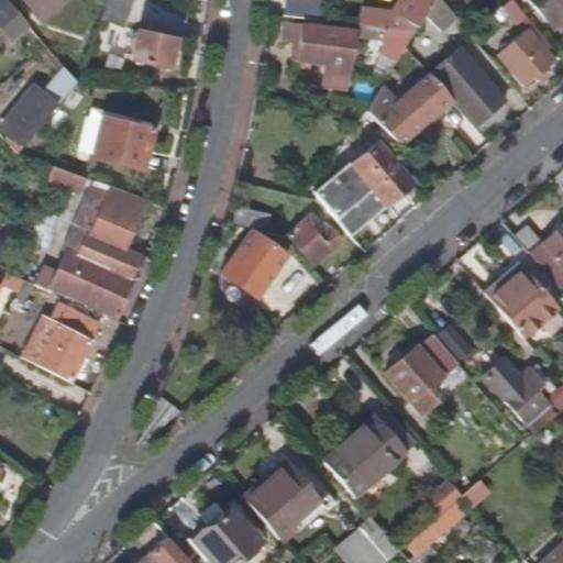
[(0,35),(3,33),(9,39),(26,24),(6,0),(4,0),(0,4),(0,35)]
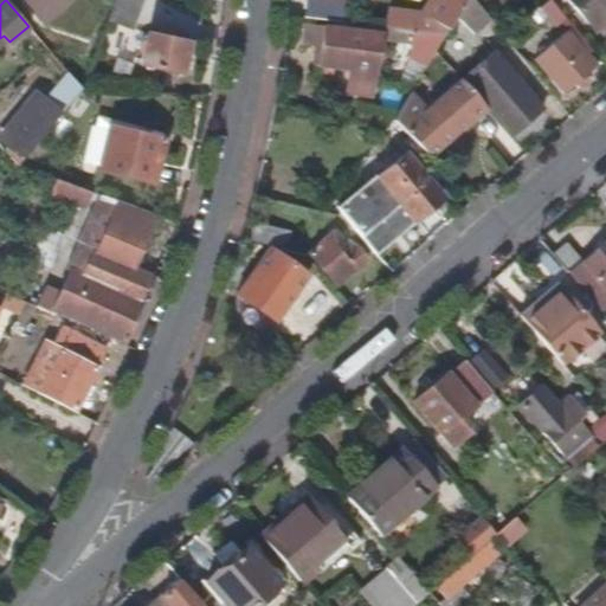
[(75,0),(23,0),(44,25),(75,0)]
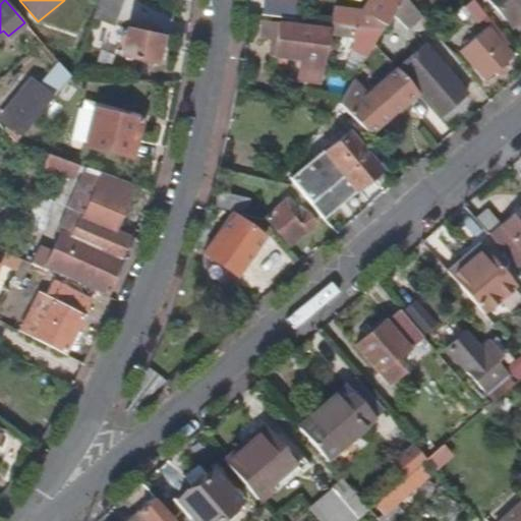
[(114,25),(122,0),(100,0),(94,18),(114,25)]
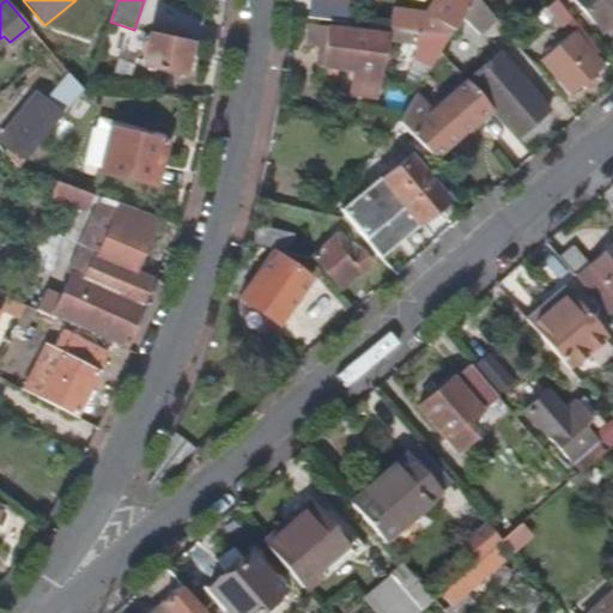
[(466,12),(473,0),(435,0),(426,13),(455,31),(457,28),(466,12)]
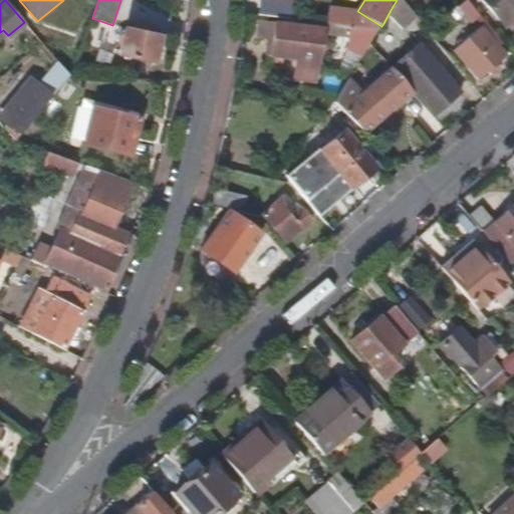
[(485,21),(468,0),(459,8),(473,25),(477,22),(480,26),(485,21)]
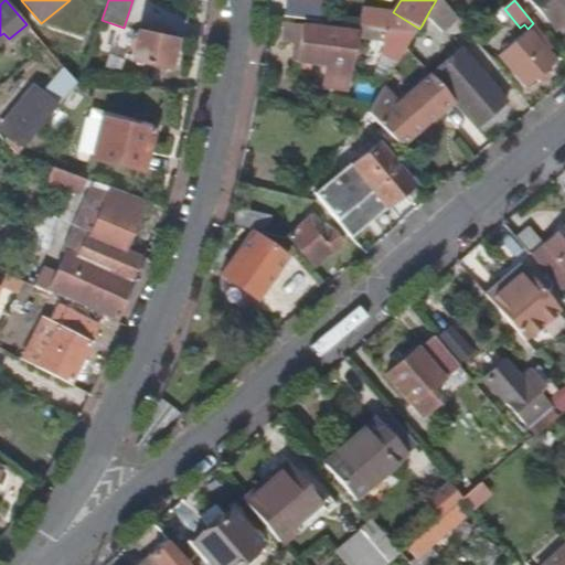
[(564,0),(533,0),(552,23),(564,11),(564,0)]
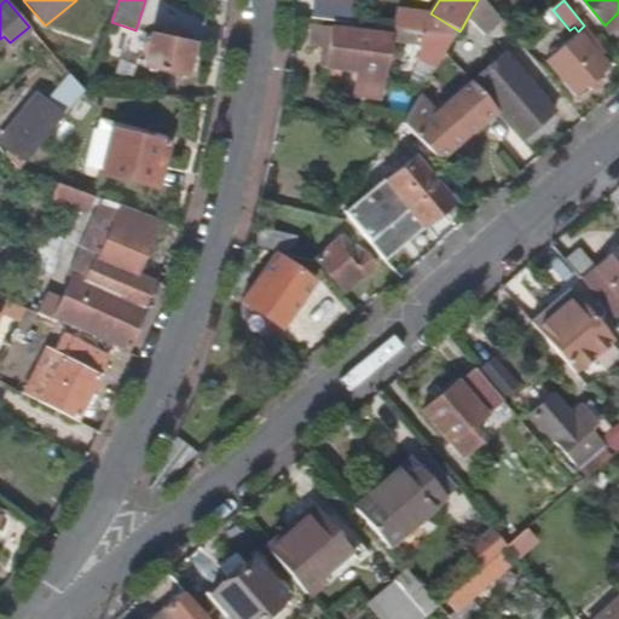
[(487,44),(497,28),(470,12),(462,28),(487,44)]
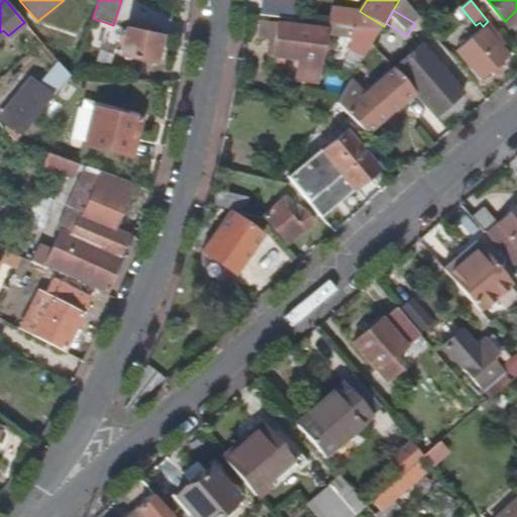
[(364,29),(366,18),(351,17),(351,21),(335,19),(334,25),(353,28),(364,29)]
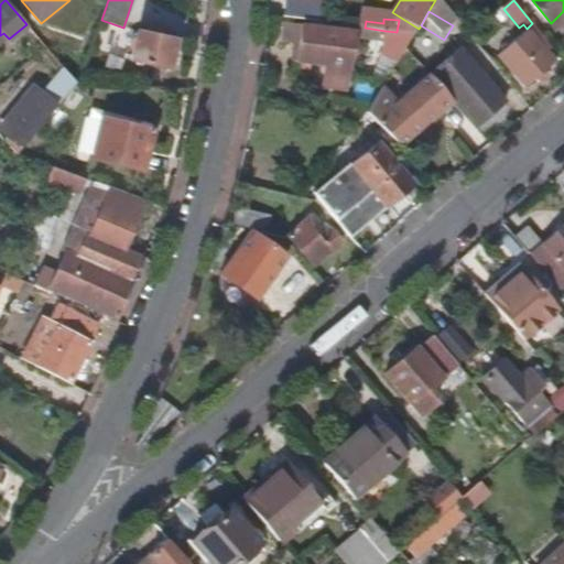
[(347,91),(359,28),(336,24),(335,30),(303,25),(296,62),(326,66),(323,87),(347,91)]
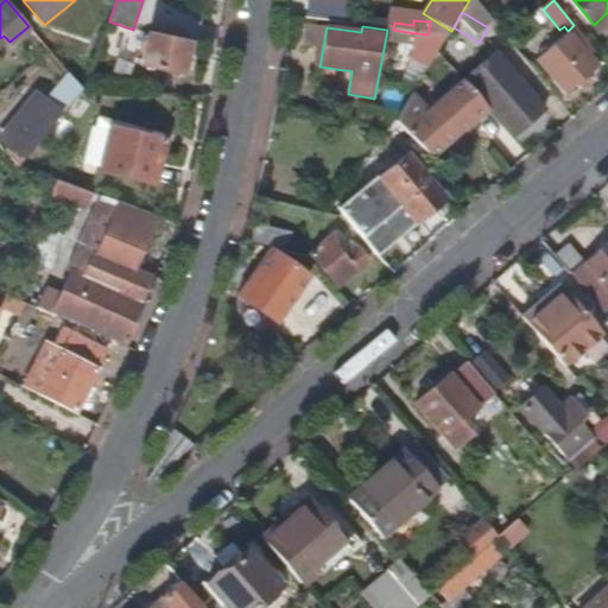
[(175,39),(176,31),(160,27),(159,36),(175,39)]
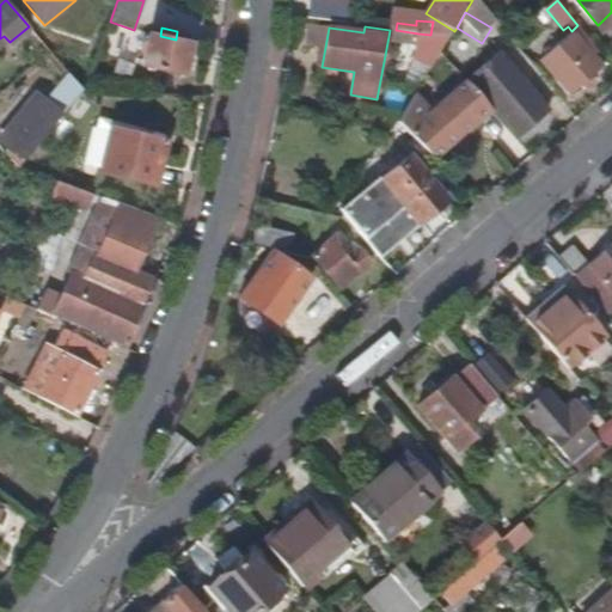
[(432,68),(451,37),(430,35),(418,34),(418,37),(412,36),(411,43),(418,44),(416,61),(432,68)]
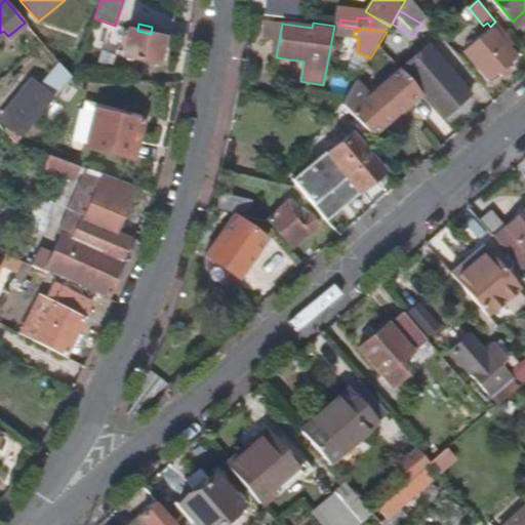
[(158,64),(163,36),(151,34),(137,31),(128,30),(122,56),(158,64)]
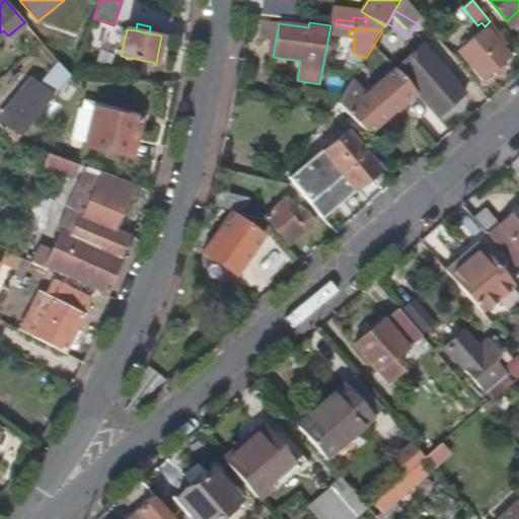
[(502,66),(512,57),(504,48),(508,45),(501,35),(497,40),(488,29),(459,54),(484,81),(495,71),(502,66)]
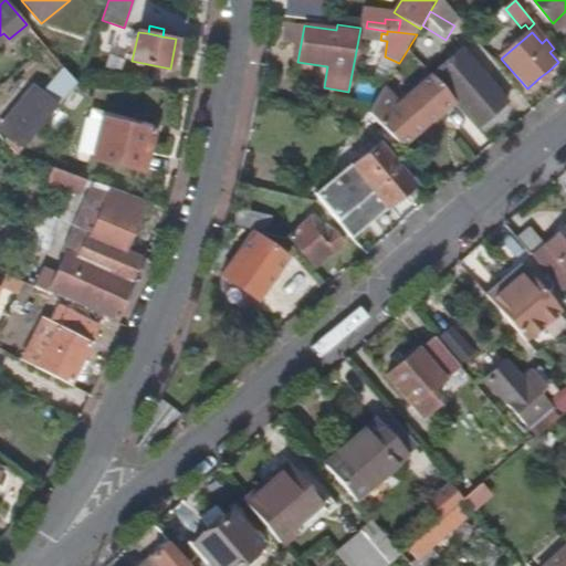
[(0,46),(9,39),(3,33),(0,35),(0,46)]
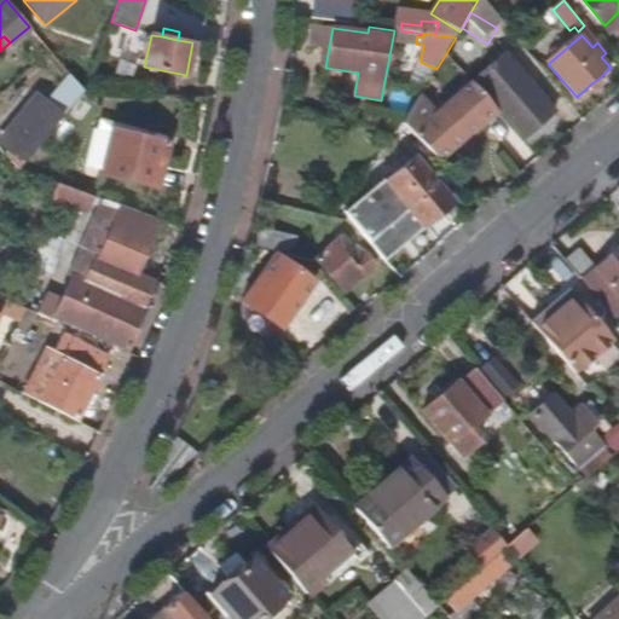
[(59,63),(71,77),(73,79),(86,69),(73,52),(59,63)]
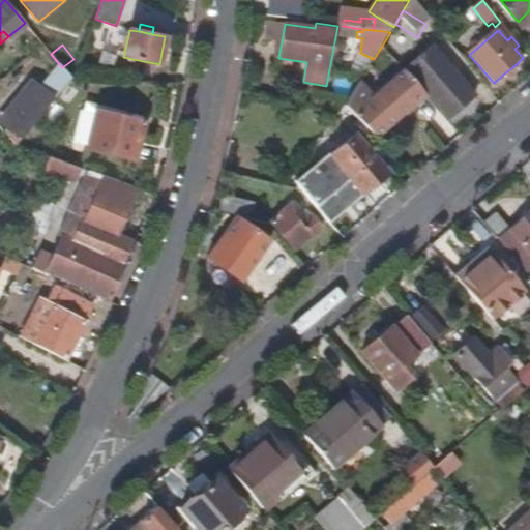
[(476,99),(432,49),(373,99),(358,84),(345,107),(376,138),(428,94),(450,121),(476,99)]
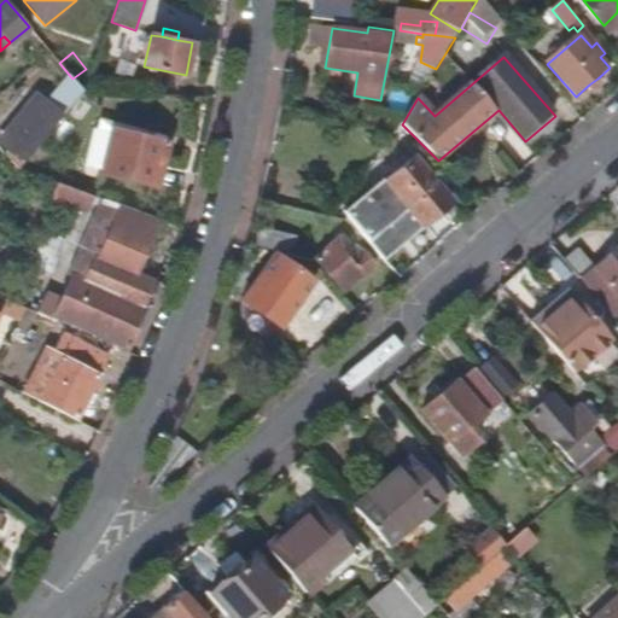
[(5,155),(18,170),(19,169),(83,92),(73,79),(71,77),(48,104),(36,94),(6,133),(16,141),(5,155)]
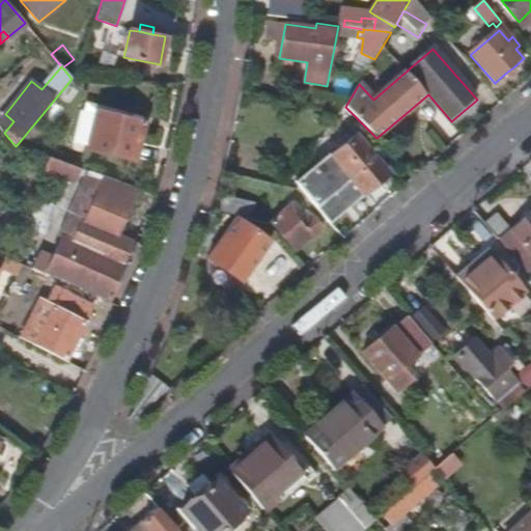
[(518,72),(513,67),(506,73),(509,78),(518,72)]
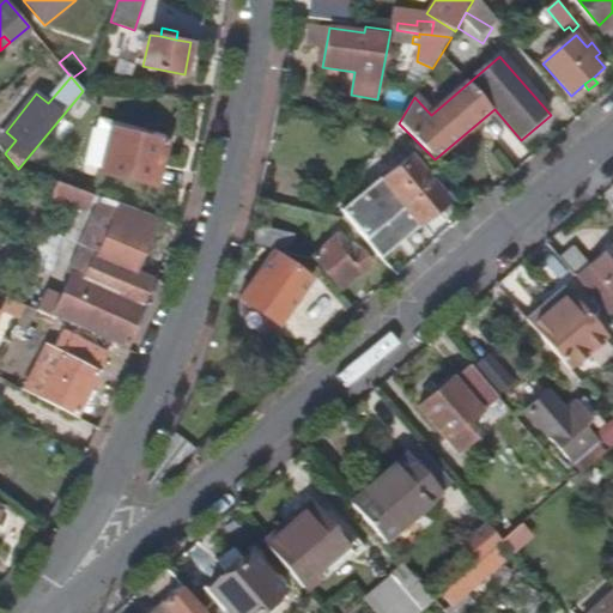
[(102,167),(110,131),(95,127),(85,163),(102,167)]
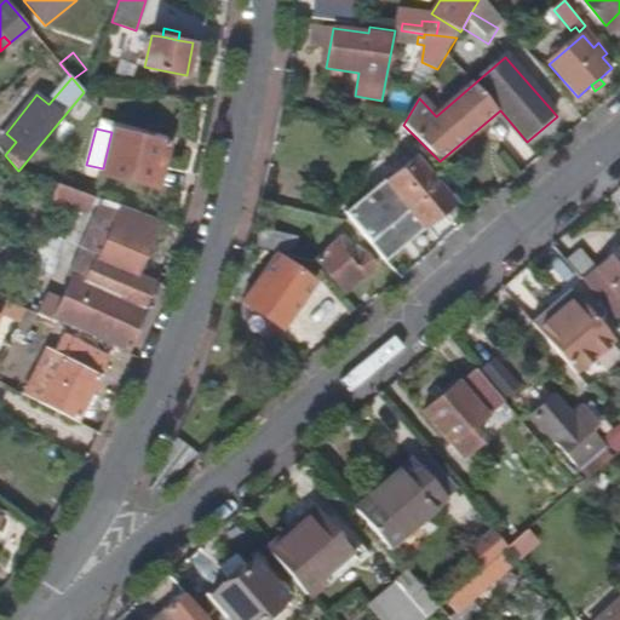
[(103,168),(102,172),(159,187),(170,143),(113,128),(112,132),(103,168)]
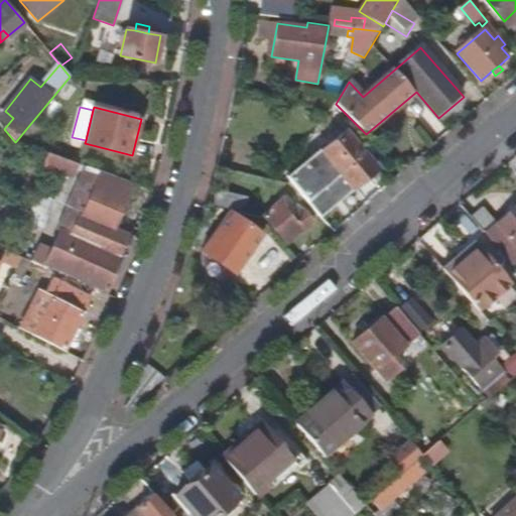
[(319,219),(377,170),(347,135),(289,182),(319,219)]
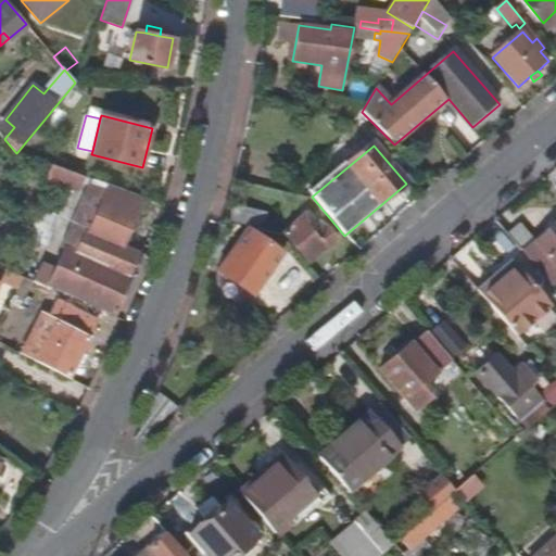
[(55,269),(49,285),(116,313),(141,254),(123,247),(143,198),(52,164),(48,178),(86,193),(55,269)]
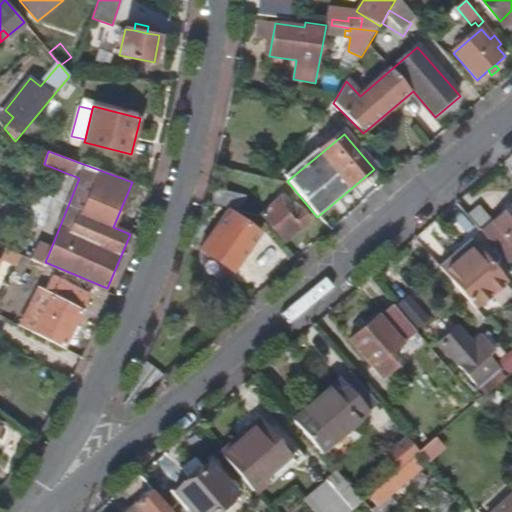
[(236,209),(238,201),(243,202),(244,197),(215,189),(211,203),(236,209)]
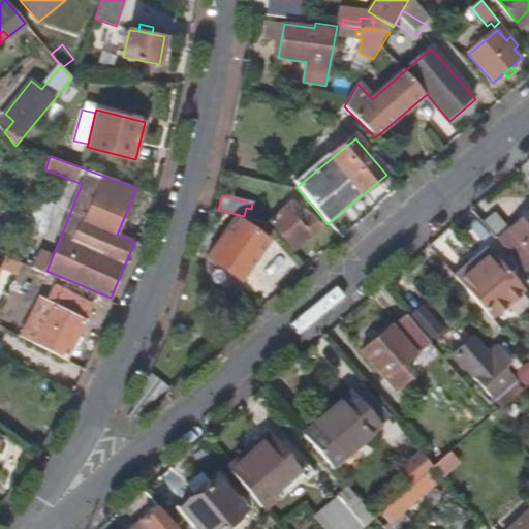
[(58,205),(39,196),(27,225),(45,234),(58,205)]
